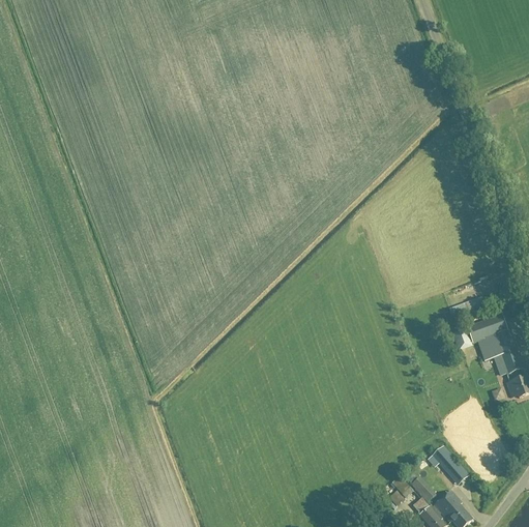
[(479,297),(463,301),(465,310),(481,305),(479,297)]
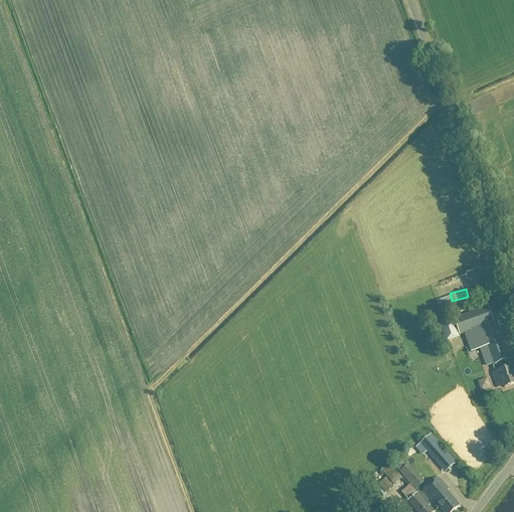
[(487,363),(492,361),(495,369),(492,370),(496,384),(503,382),(503,384),(513,380),(513,375),(510,364),(509,364),(507,357),(494,319),(493,320),(488,304),(454,316),(459,332),(463,330),(470,349),(486,344),(488,352),(483,354),(485,362),(487,363)]
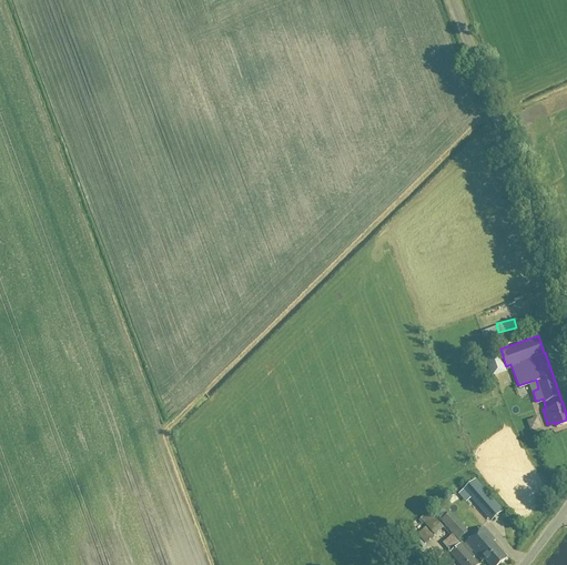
[(498,351),(484,355),(490,375),(505,370),(498,351)]
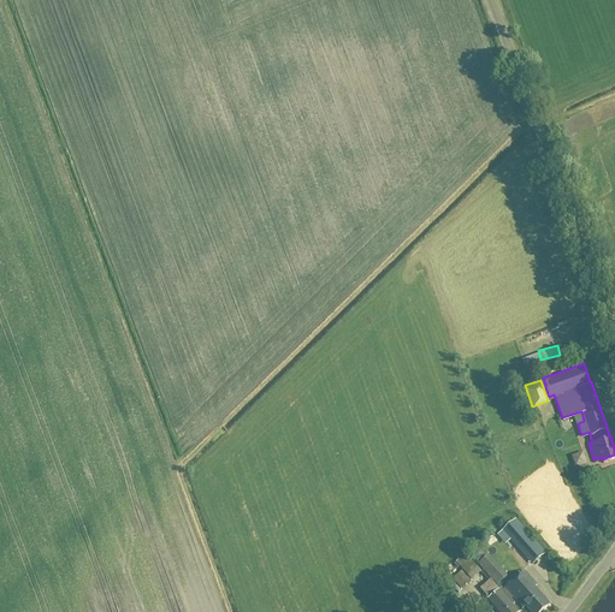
[(509,536),(524,553),(532,562),(544,551),(537,542),(515,517),(509,523),(498,533),(506,540),(509,536)]
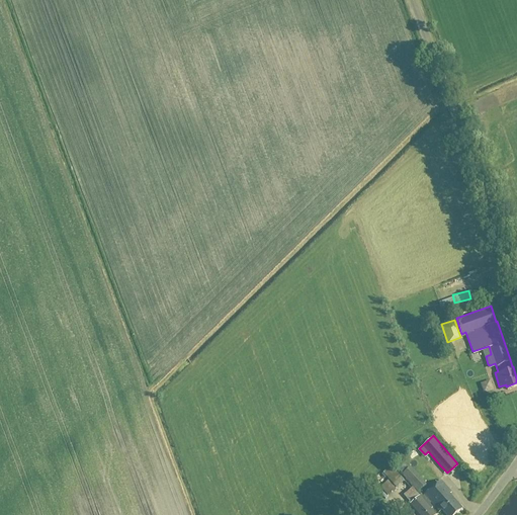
[(390,463),(381,470),(388,477),(379,485),(386,493),(404,479),(390,463)]
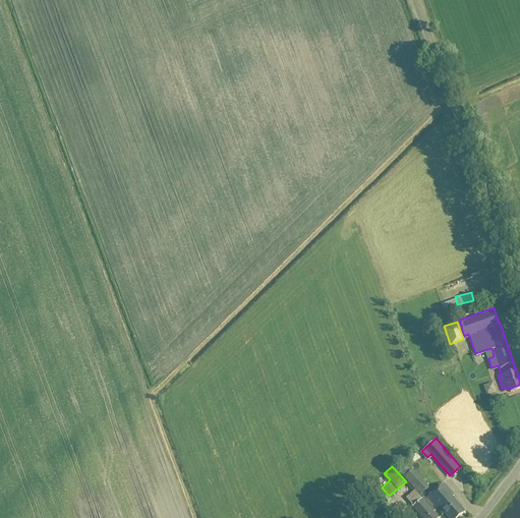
[(410,467),(403,474),(419,492),(426,485),(410,467)]
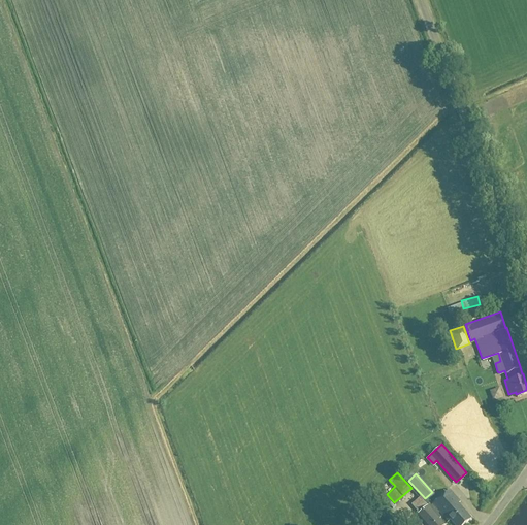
[(459,499),(449,487),(432,501),(448,519),(450,518),(456,524),(460,524),(470,516),(458,501),(459,499)]
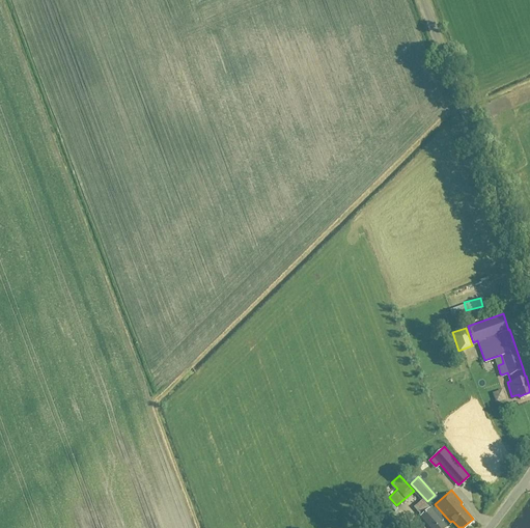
[(422,497),(413,505),(420,513),(420,515),(430,527),(442,527),(446,526),(422,497)]
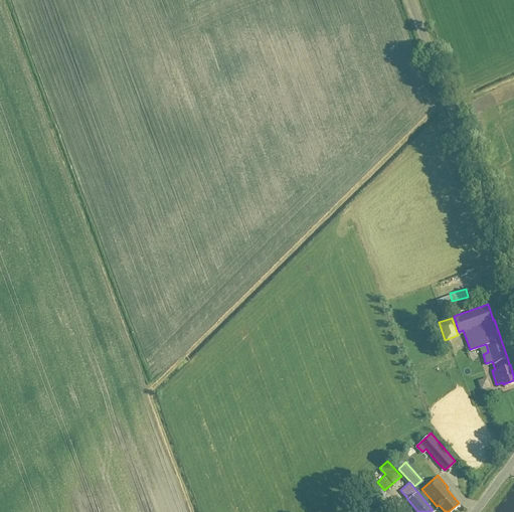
All buildings are outlined.
